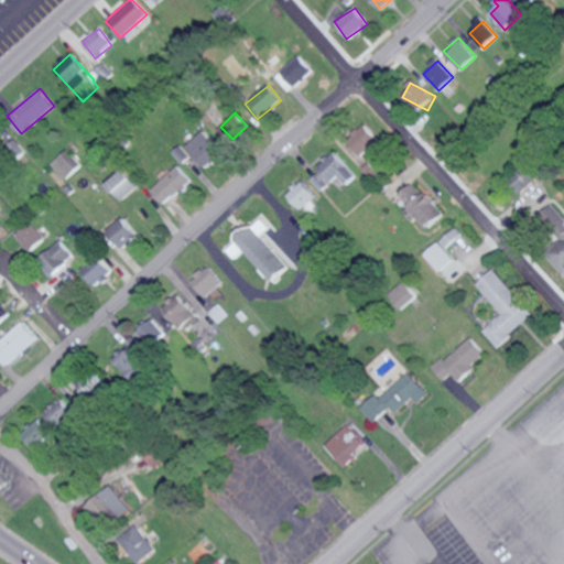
[(362,158),(381,142),(366,123),(347,139),(362,158)]
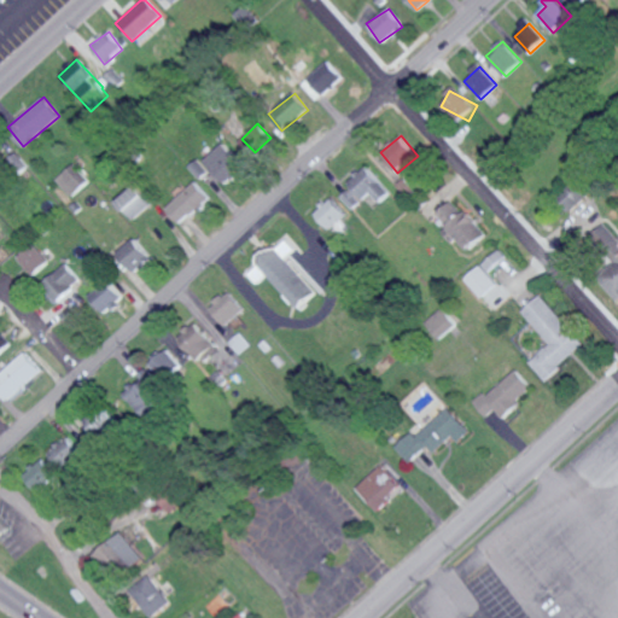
[(226,185),(245,167),(223,144),(204,161),(226,185)]
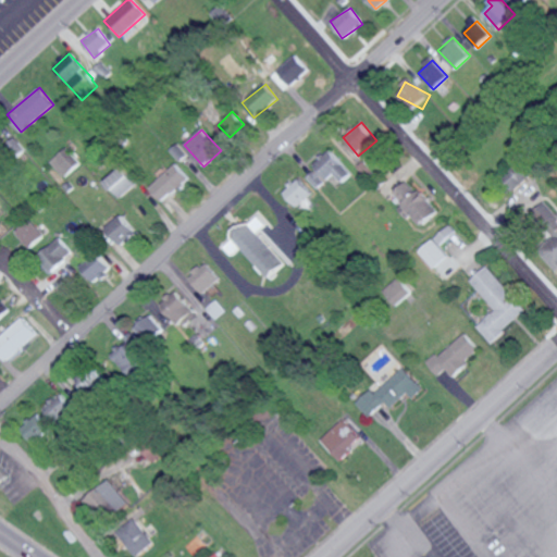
[(64,177),(79,163),(65,148),(50,162),(64,177)]
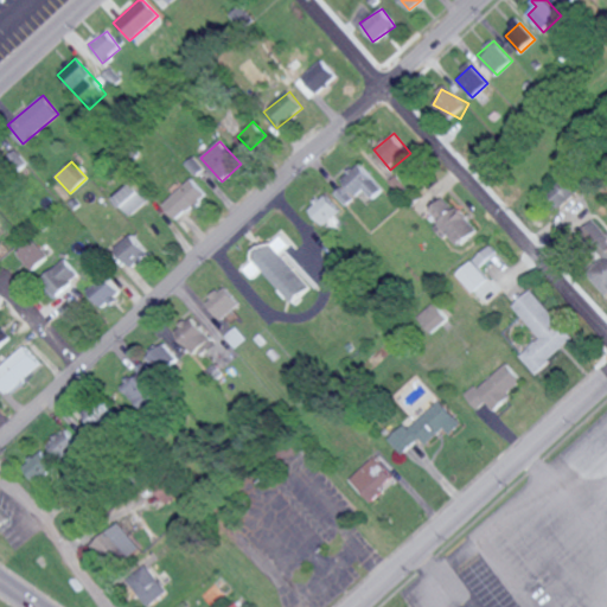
[(333,190),(349,206),(366,189),(375,198),(385,190),(362,164),(333,190)]
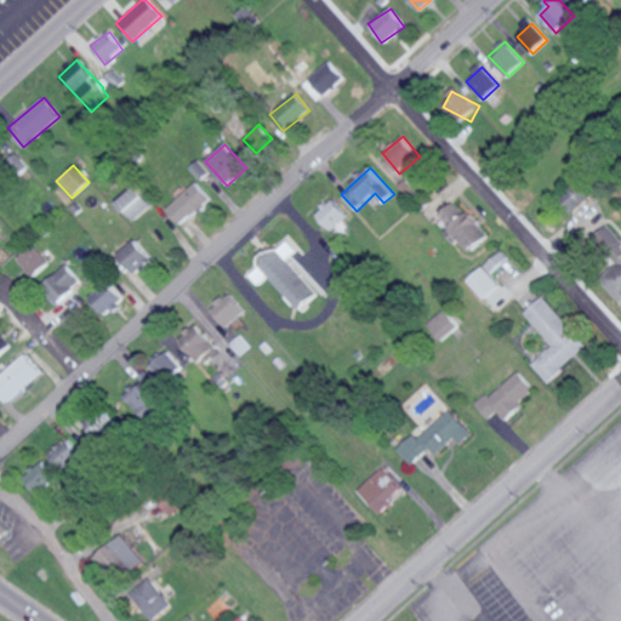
[(576,211),(593,194),(577,181),(562,198),(576,211)]
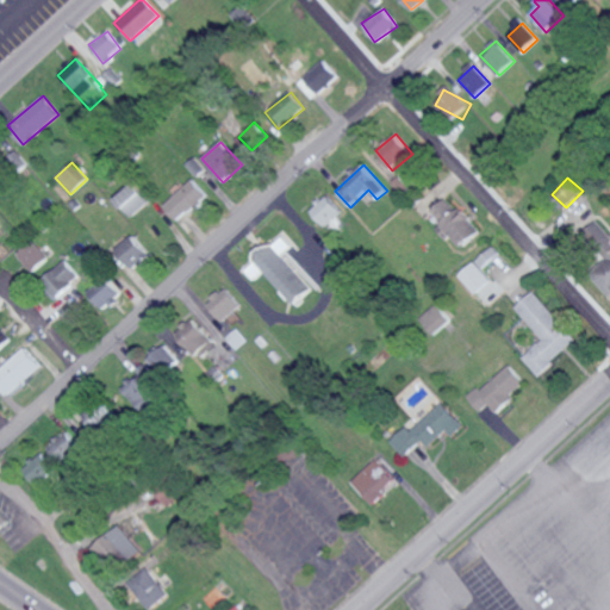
[(173,218),(207,199),(197,181),(163,200),(173,218)]
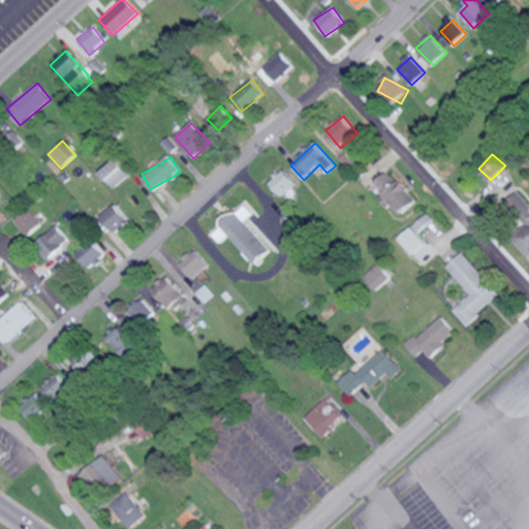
[(101,174),(115,188),(129,175),(116,160),(101,174)]
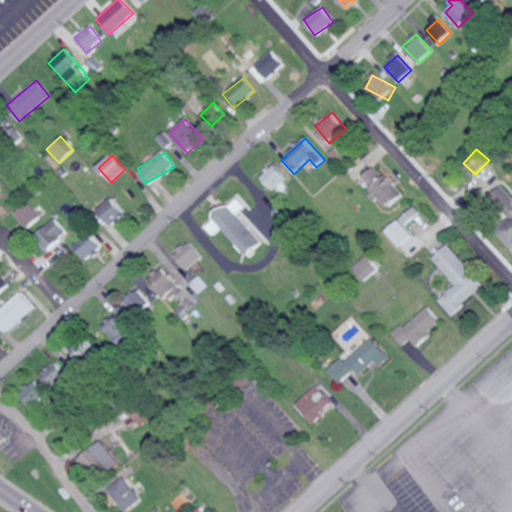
[(263,176),(280,194),(292,183),(274,165),(263,176)]
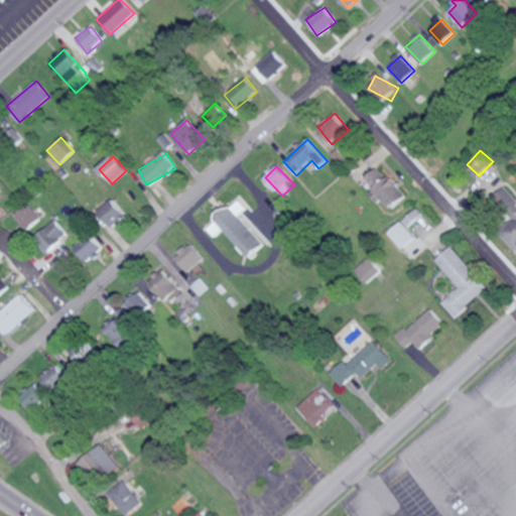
[(392,209),(406,196),(379,166),(365,179),(392,209)]
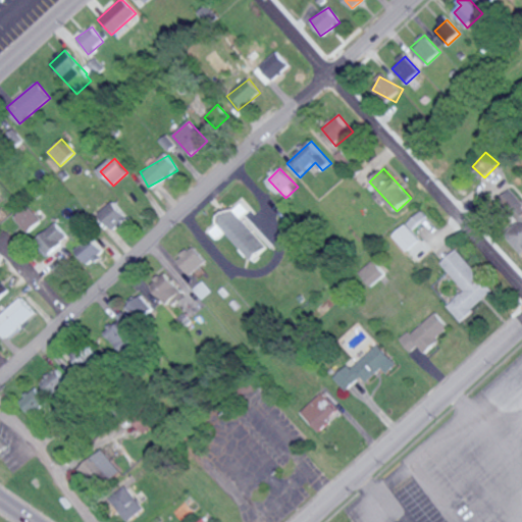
[(521,254),(521,202),(511,190),(499,200),(521,227),(508,239),(521,254)]
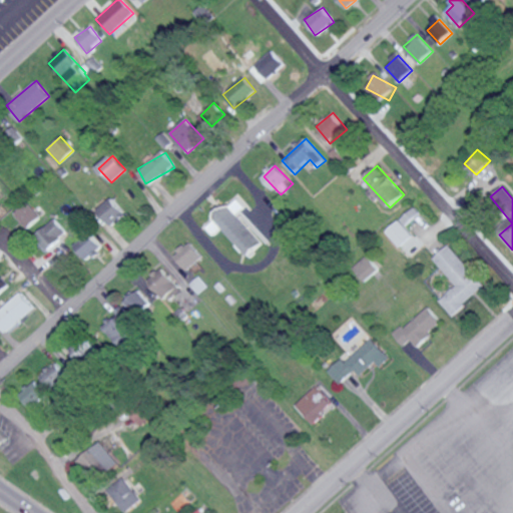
[(97,209),(109,226),(125,215),(113,198),(97,209)]
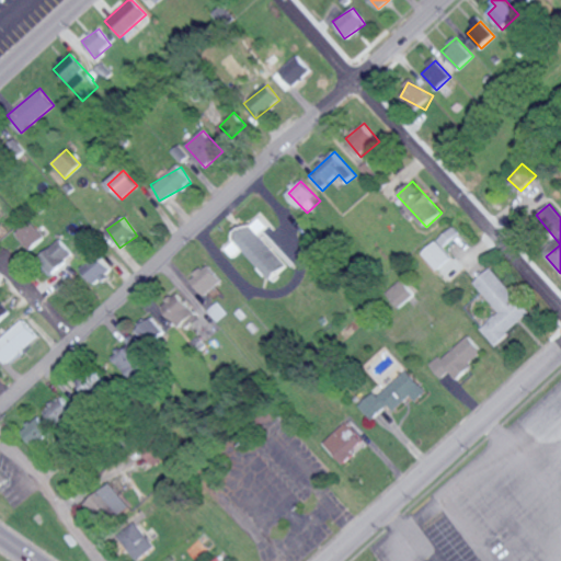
[(261,233),(270,227),(261,217),(226,247),(235,258),(245,249),(272,281),(288,266),(261,233)]
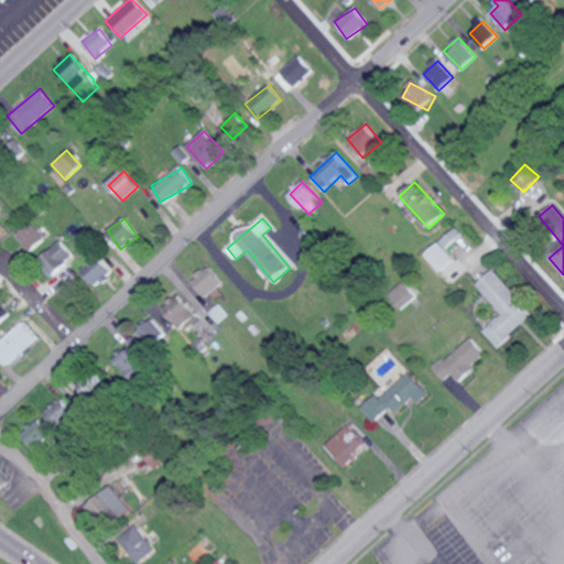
[(14,237),(29,250),(43,235),(29,223),(14,237)]
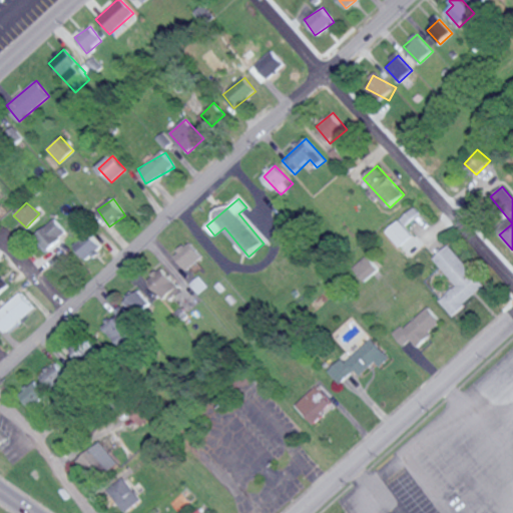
[(407,225),(421,212),(415,206),(409,212),(404,207),(397,215),(407,225)]
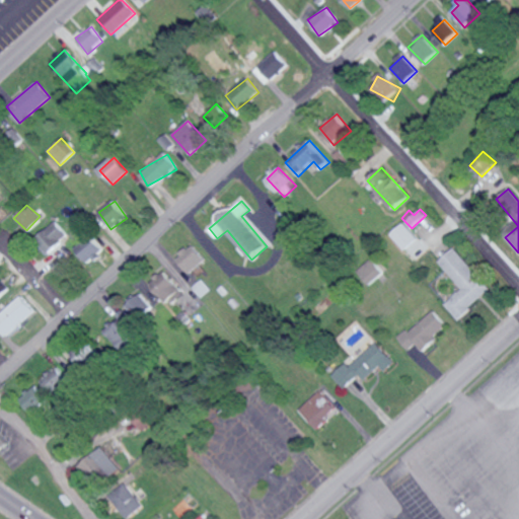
[(52,260),(65,247),(59,241),(66,234),(55,221),(34,240),(52,260)]
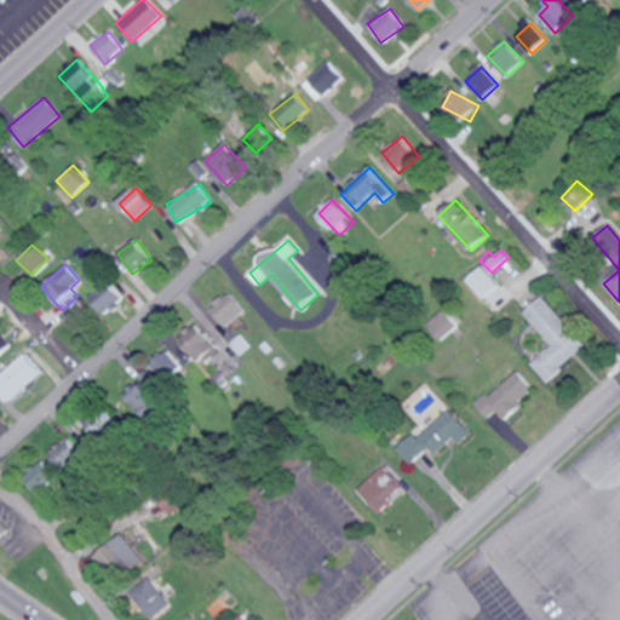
[(500,286),(483,265),(468,280),(483,299),(500,286)]
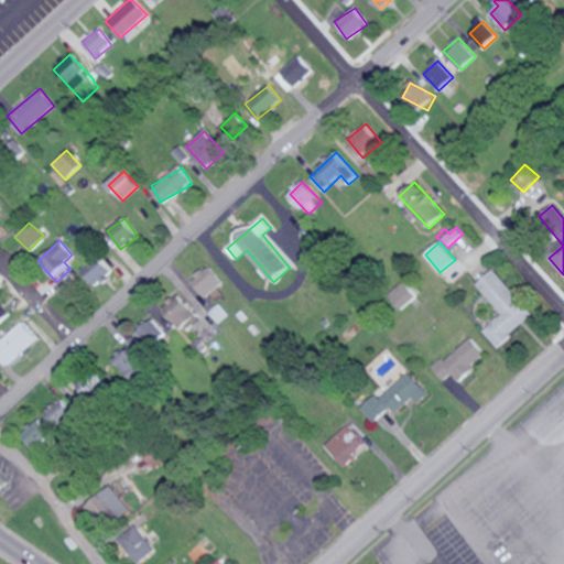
[(111,272),(100,259),(84,273),(96,286),(111,272)]
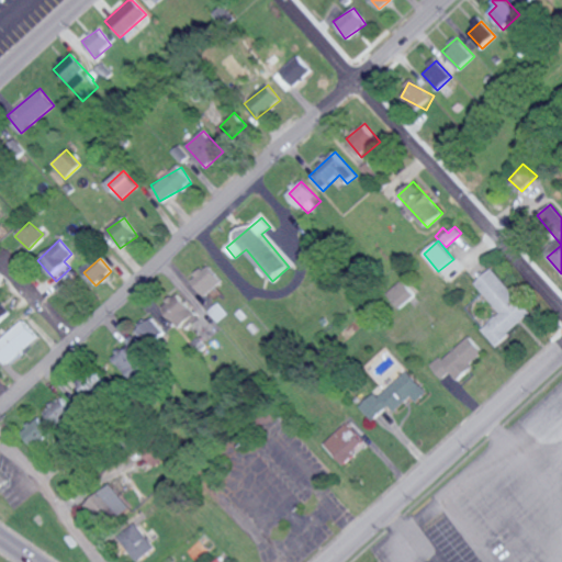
[(205,296),(222,281),(205,265),(189,280),(205,296)]
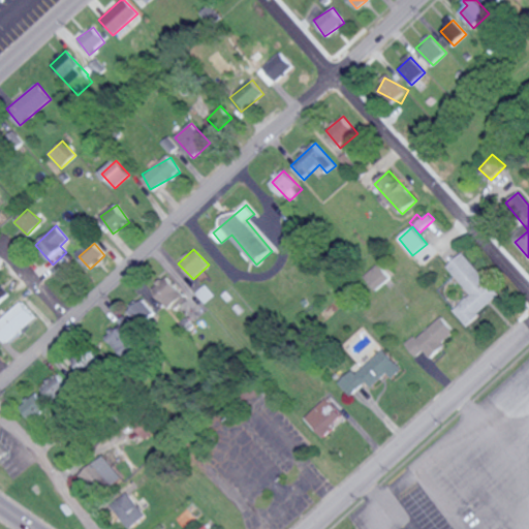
[(472,293),(454,310),(467,325),(501,296),(463,252),(447,267),(472,293)]
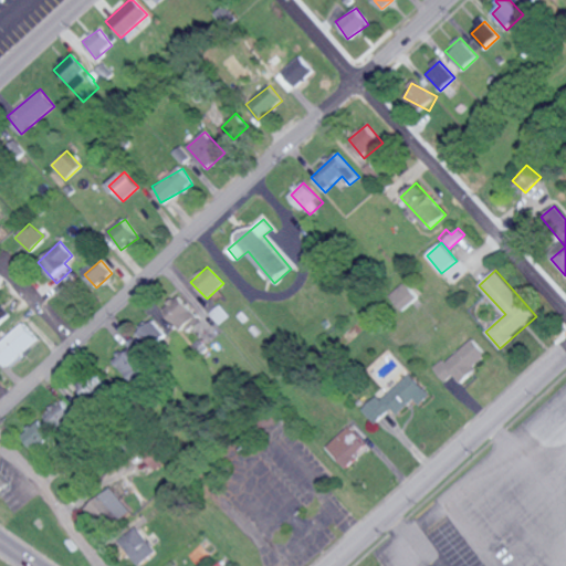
[(419,296),(405,282),(390,296),(404,311),(419,296)]
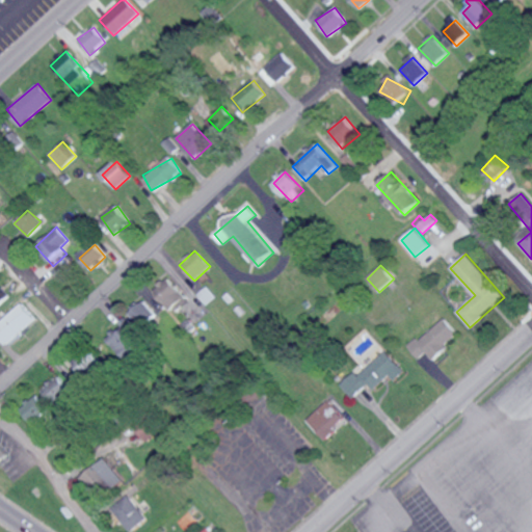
[(171,313),(187,299),(165,275),(151,289),(171,313)]
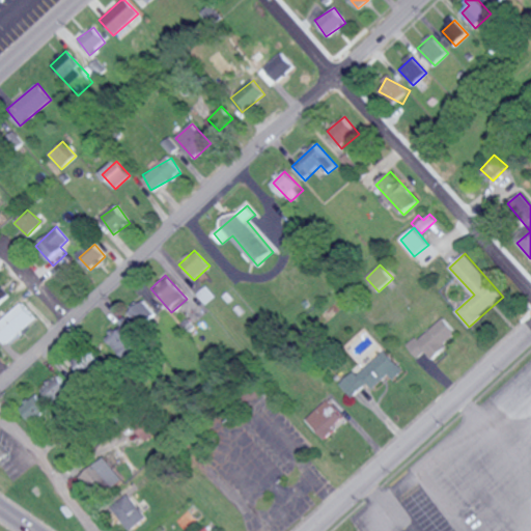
[(0,303),(9,295),(0,284),(0,303)]
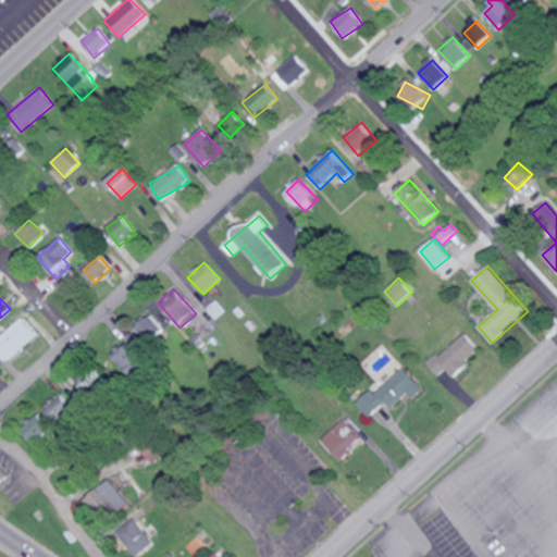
[(134,329),(148,344),(162,331),(148,316),(134,329)]
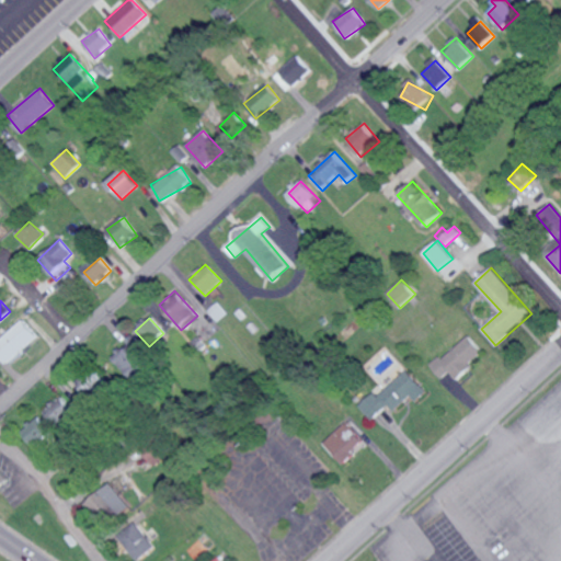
[(0,340),(0,356),(8,364),(37,336),(23,320),(0,340)]
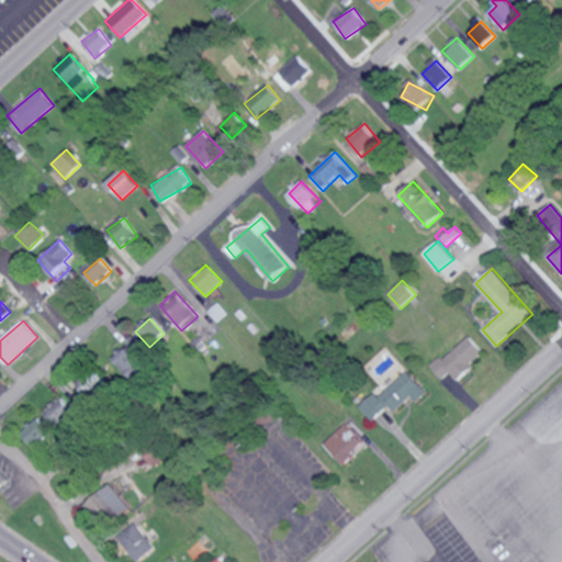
[(431,366),(441,379),(451,372),(457,380),(474,367),(471,362),(483,353),(471,336),(431,366)]
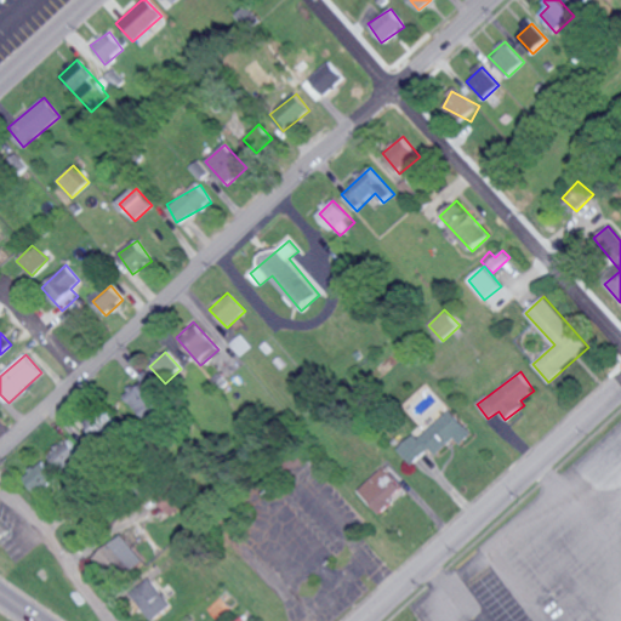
[(123,398),(144,417),(165,394),(143,375),(123,398)]
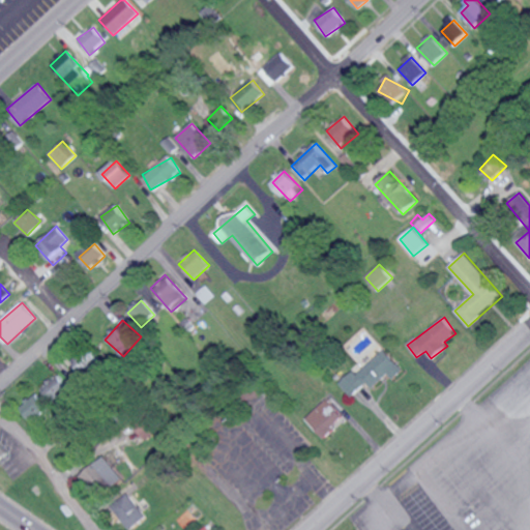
[(99,359),(85,347),(68,366),(75,372),(72,375),(81,382),(99,359)]
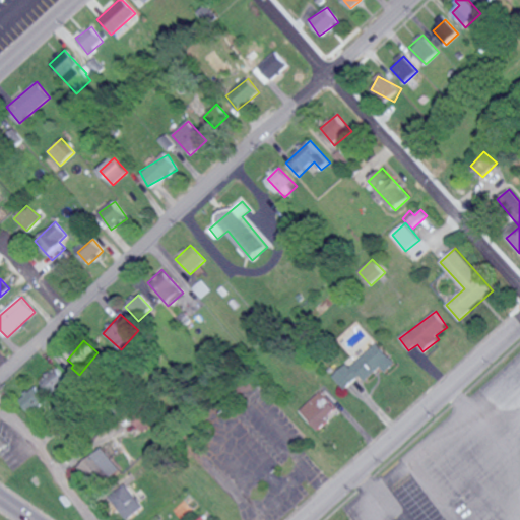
[(345,390),(362,375),(367,381),(382,368),(386,373),(396,364),(378,343),(350,368),(347,364),(333,377),(345,390)]
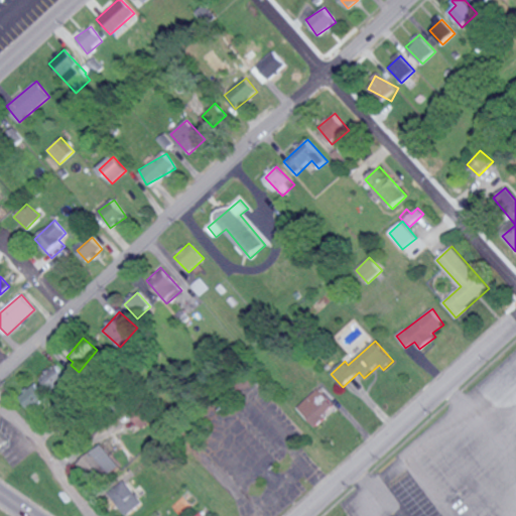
[(39,376),(49,392),(68,381),(57,365),(39,376)]
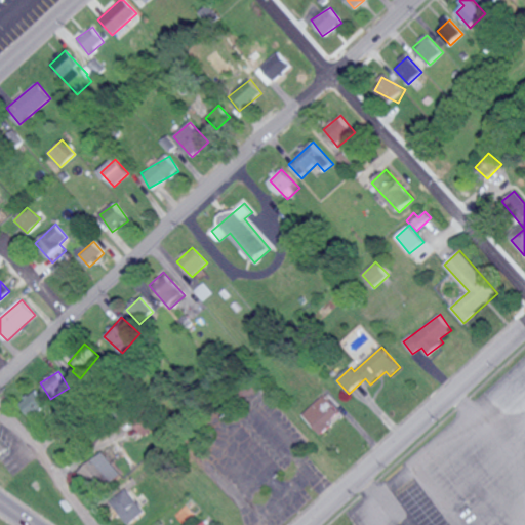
[(17,402),(28,418),(47,407),(37,391),(17,402)]
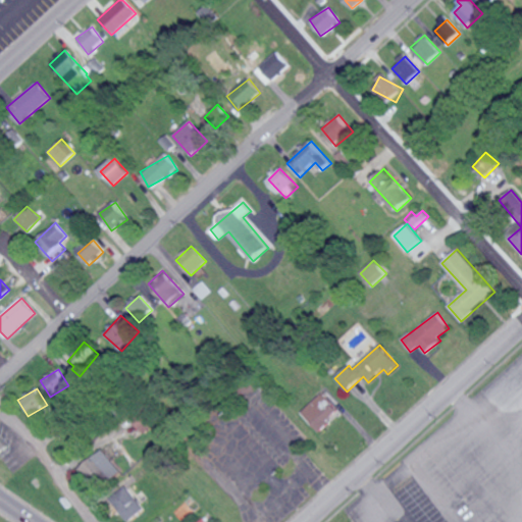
[(338,413),(323,394),(301,411),(316,430),(338,413)]
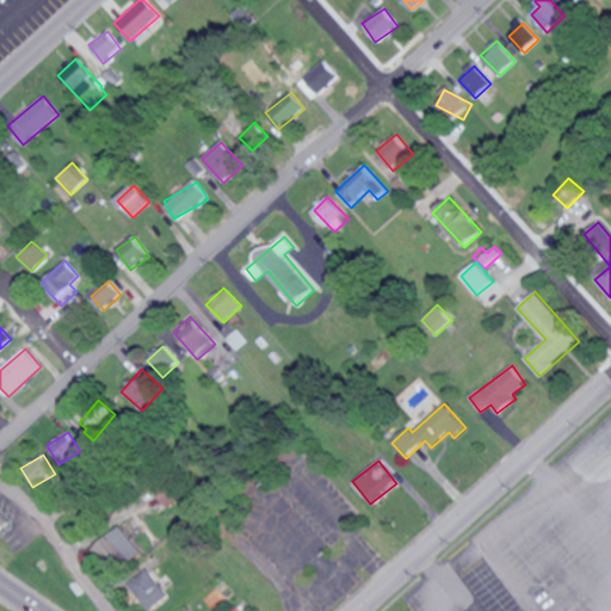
[(91,549),(107,567),(121,554),(129,563),(141,553),(117,525),(91,549)]
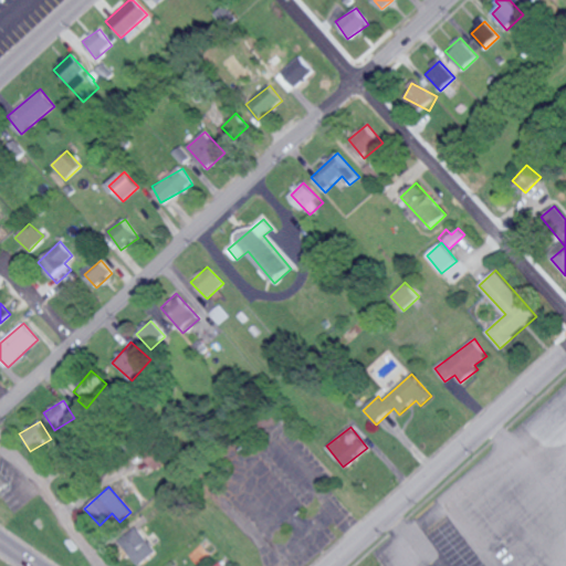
[(117,542),(136,565),(154,553),(135,527),(117,542)]
